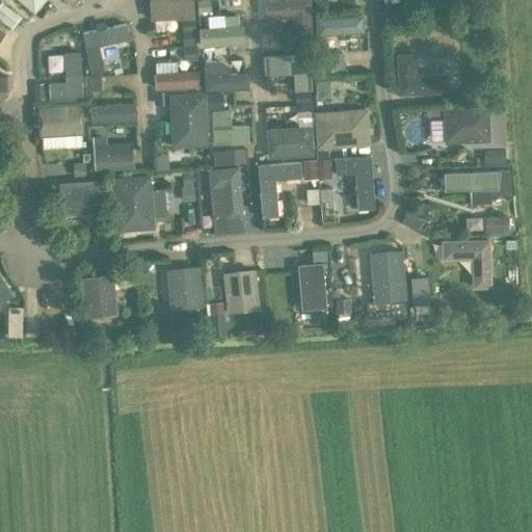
[(0,15),(15,26),(24,14),(4,0),(0,5),(0,15)]
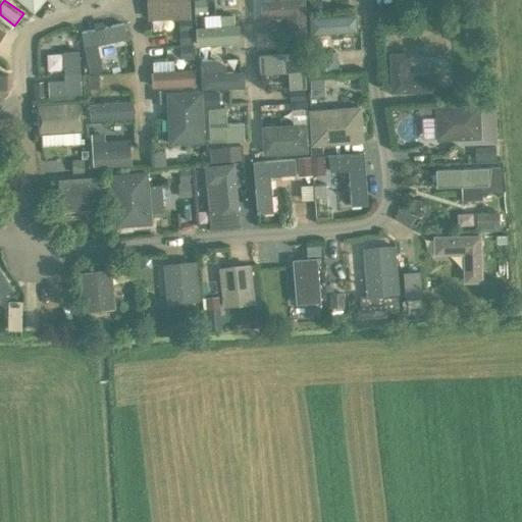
[(43,0),(18,0),(33,12),(43,0)]
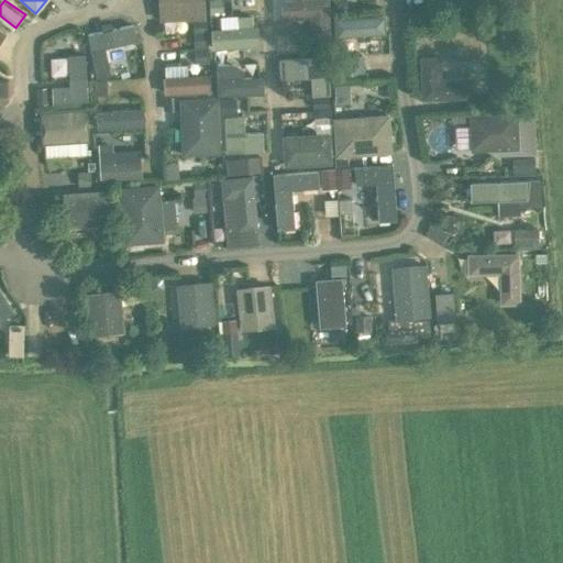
[(157,0),(158,20),(205,19),(203,0),(157,0)]
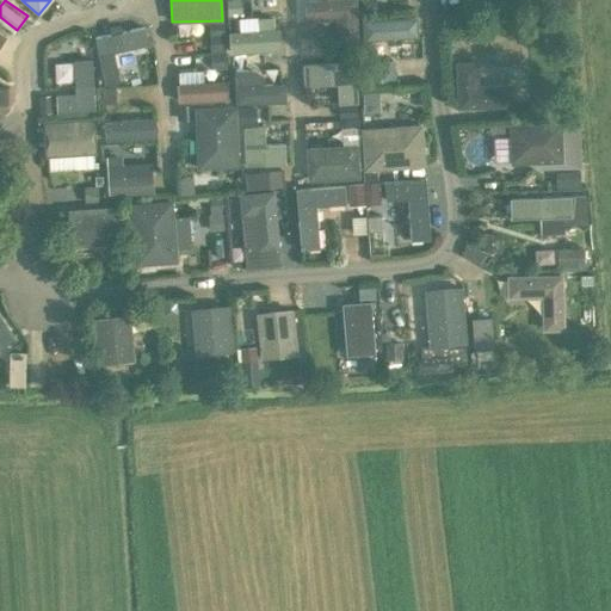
[(242,14),(240,0),(226,0),(227,16),(242,14)]
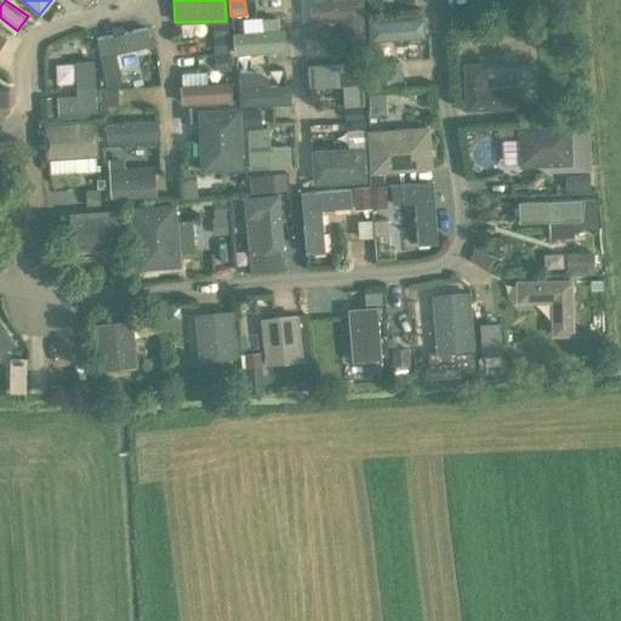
[(364,43),(362,0),(309,0),(311,21),(341,18),(342,44),(364,43)]
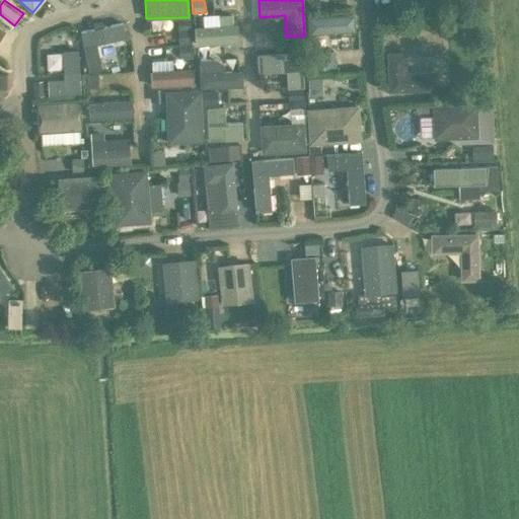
[(356,30),(354,13),(307,16),(308,34),(356,30)]
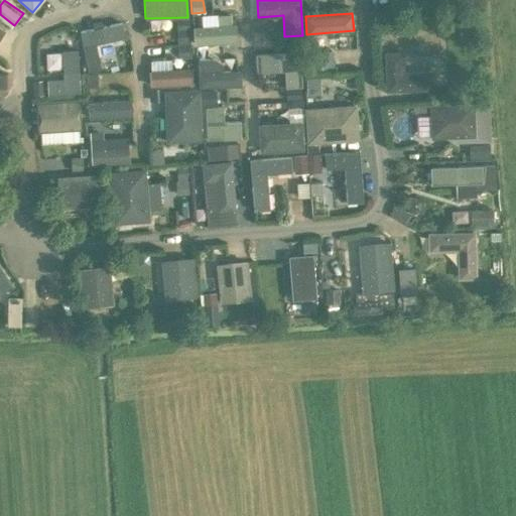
[(191,57),(188,19),(176,19),(178,57),(191,57)]
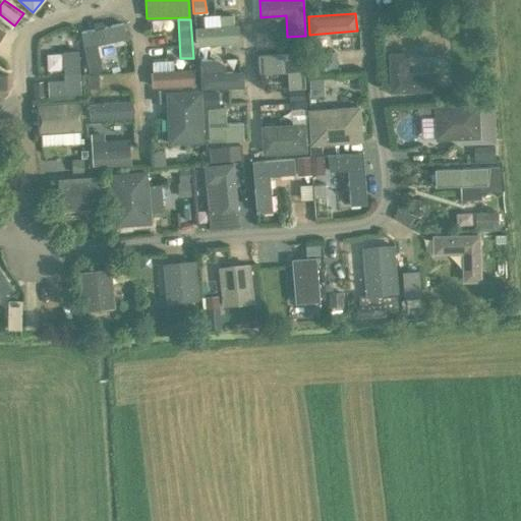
[(84,46),(127,38),(124,21),(81,32),(84,46)]
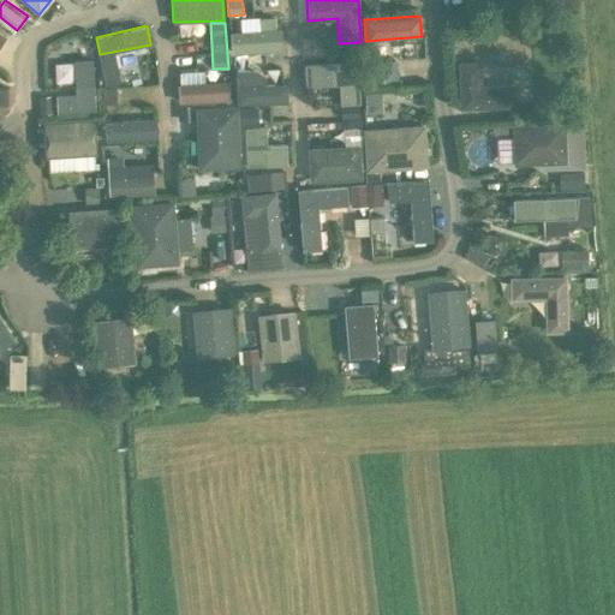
[(232,53),(284,48),(281,28),(230,31),(232,53)]
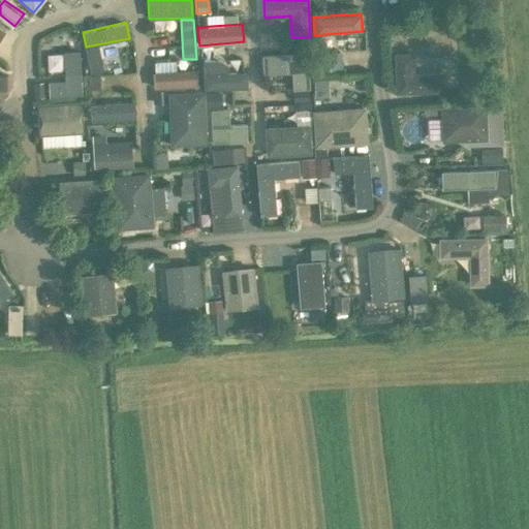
[(80,51),(64,51),(65,80),(48,81),(49,96),(82,94),(80,51)]
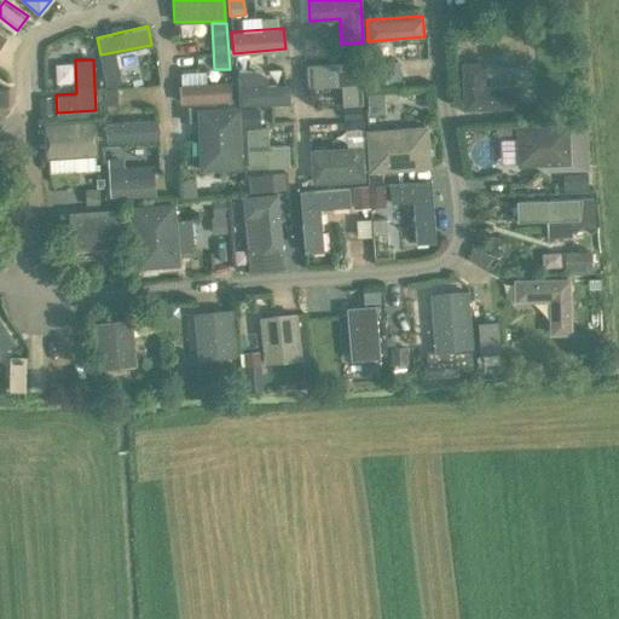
[(342,104),(363,103),(360,61),(307,64),(308,86),(341,84),(342,104)]
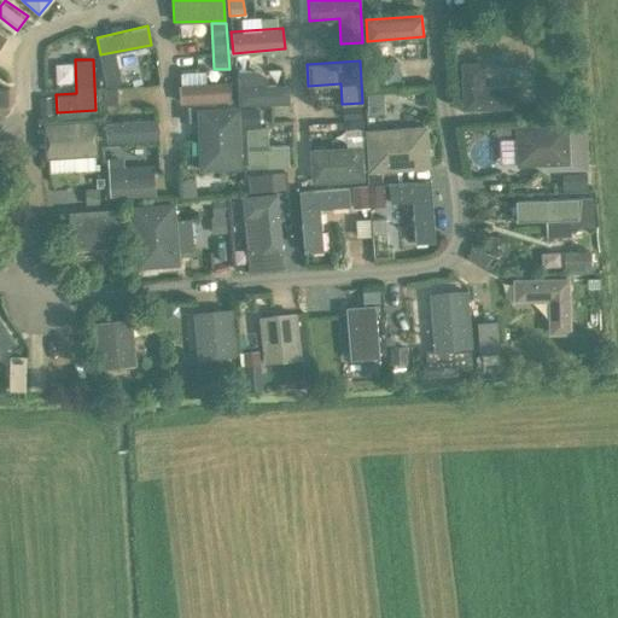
[(484,85),(484,60),(461,62),(461,108),(519,106),(518,83),(484,85)]
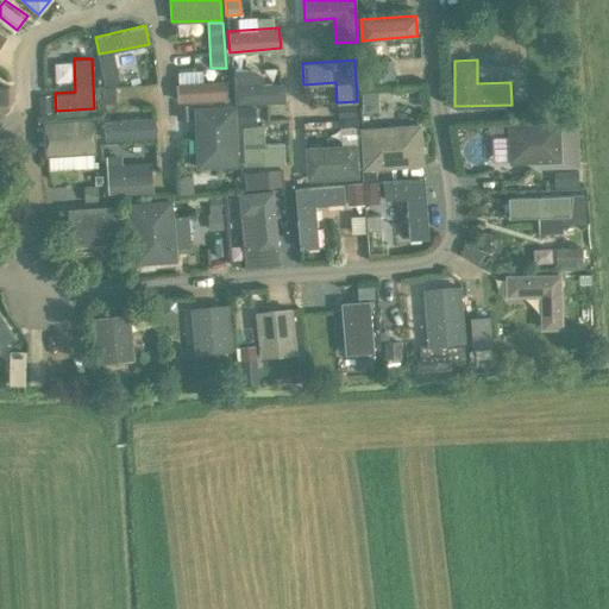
[(251,68),(233,69),(234,102),(286,100),(284,82),(262,82),(262,74),(251,68)]
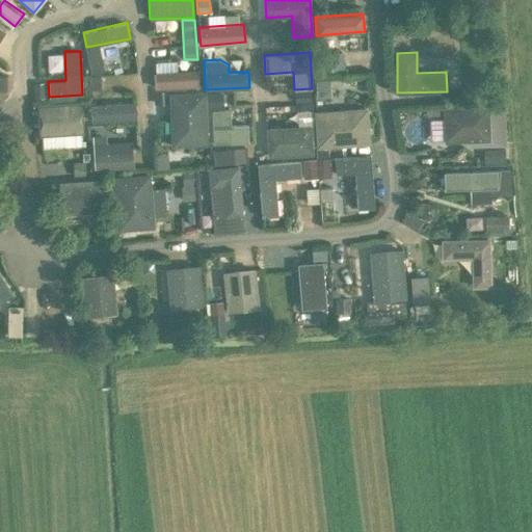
[(198,85),(197,70),(154,72),(154,88),(198,85)]
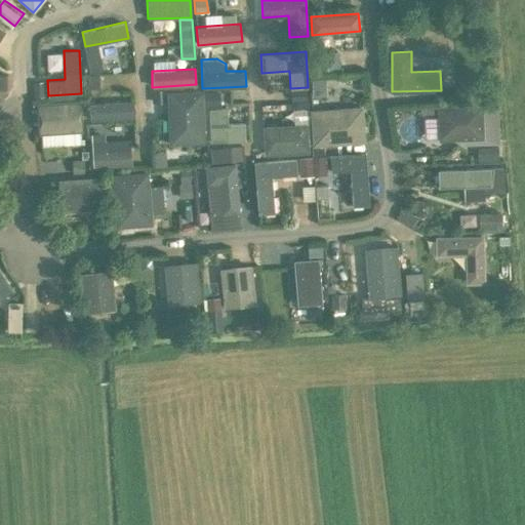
[(166,90),(168,144),(205,143),(203,89),(166,90)]
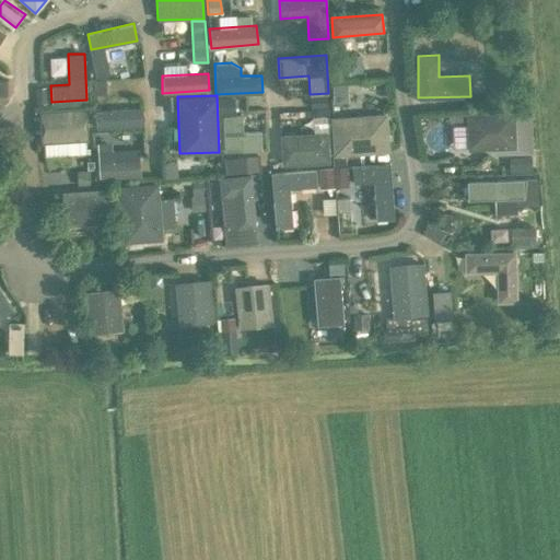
[(90,141),(88,106),(39,108),(41,143),(90,141)]
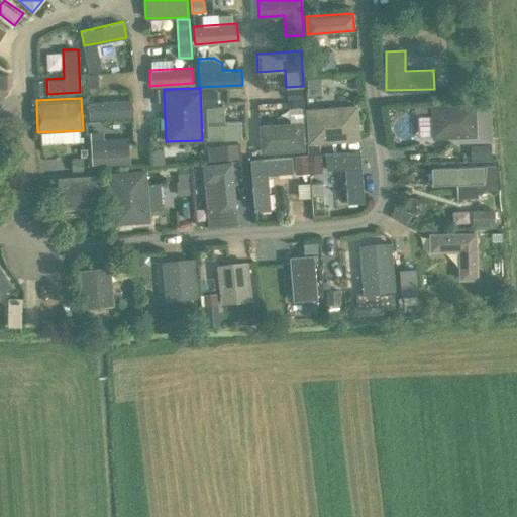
[(129,101),(90,104),(91,121),(130,119),(132,110),(129,101)]
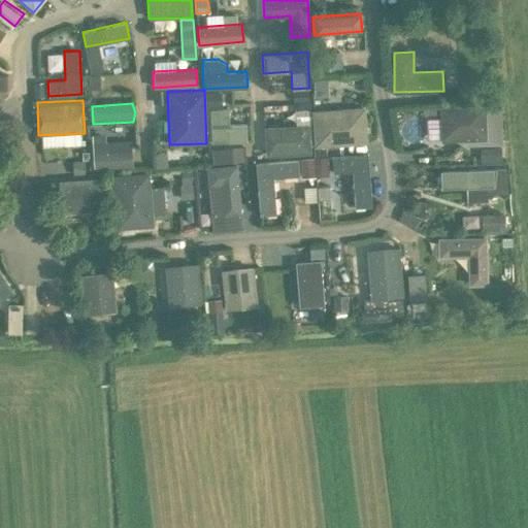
[(466,139),(466,145),(502,143),(500,104),(485,105),(485,104),(439,106),(441,141),(466,139)]
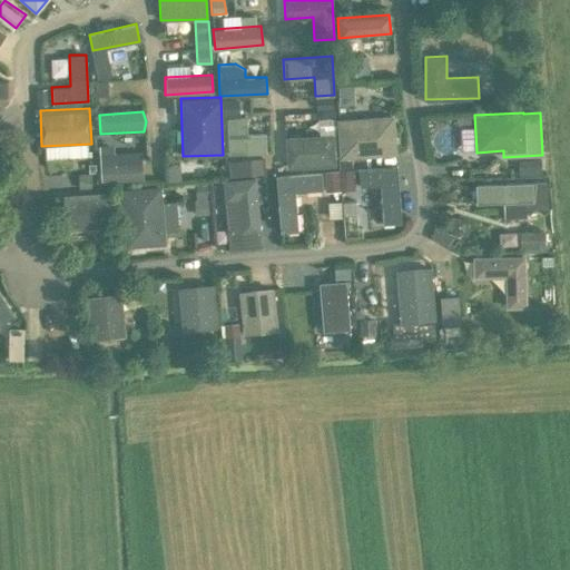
[(340,157),(341,157),(341,158),(338,158),(338,167),(352,166),(352,156),(396,153),(394,115),(336,118),(340,157)]
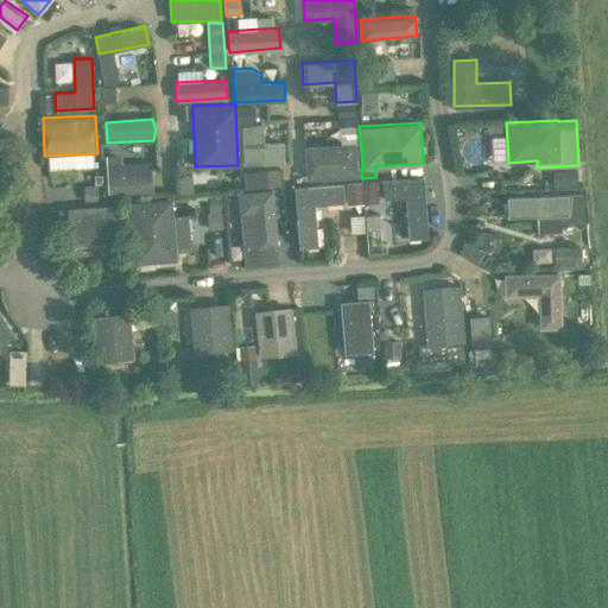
[(284,162),(283,141),(264,143),(263,125),(242,125),(244,163),(284,162)]
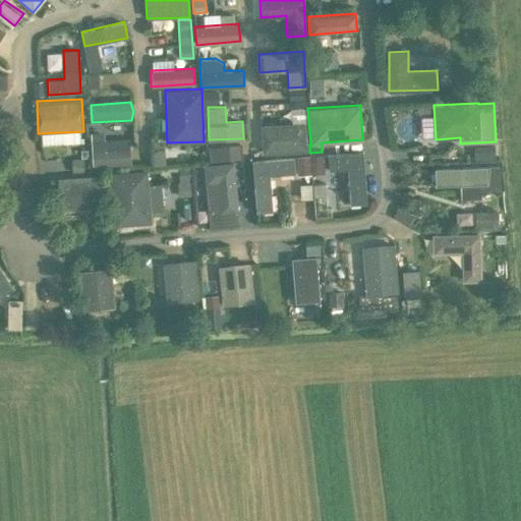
[(307,151),(305,122),(261,124),(263,154),(307,151)]
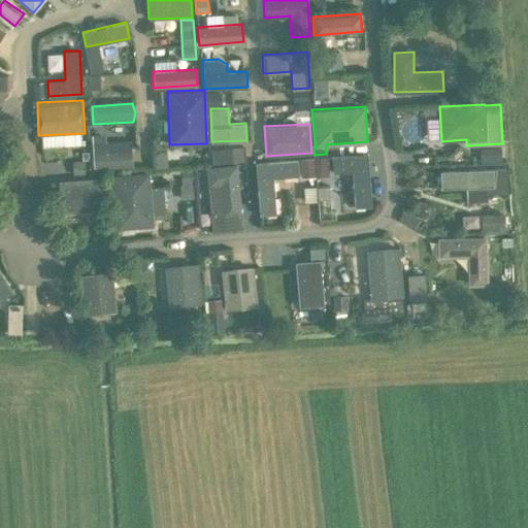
[(132,150),(129,150),(129,137),(99,139),(100,151),(93,152),(93,168),(133,165),(132,150)]
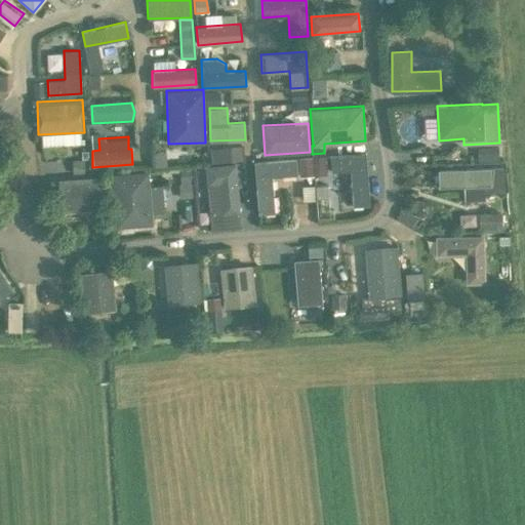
[(225,159),(224,147),(210,148),(211,161),(225,159)]
